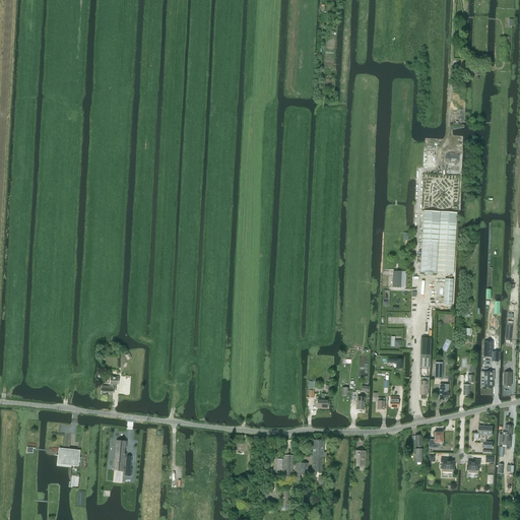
[(421,242),(420,272),(437,273),(454,274),(455,244),(457,222),(457,213),(424,211),(424,221),(421,242)]
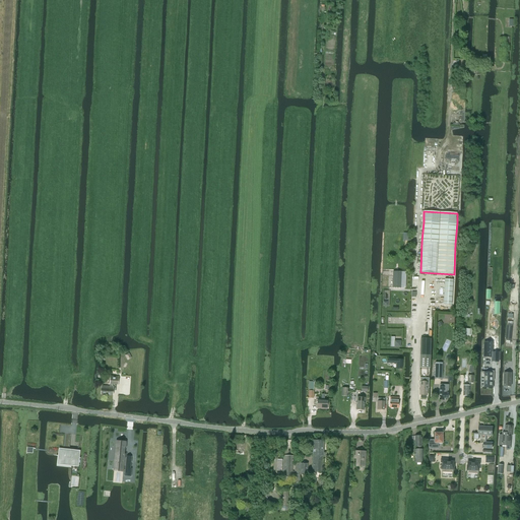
[(393,271),(392,287),(400,287),(403,288),(404,271),(401,271),(393,271)]
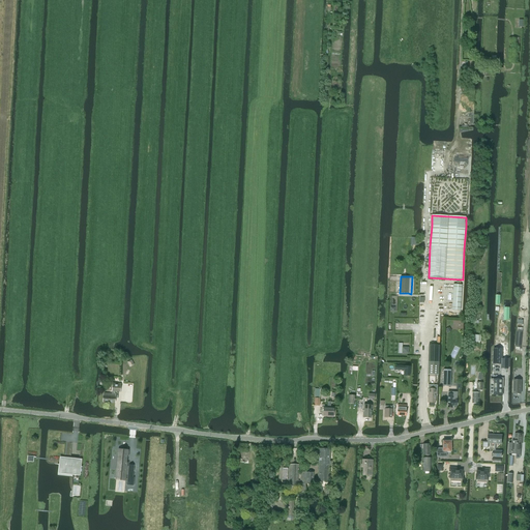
[(453,284),(451,311),(461,311),(462,285),(453,284)]
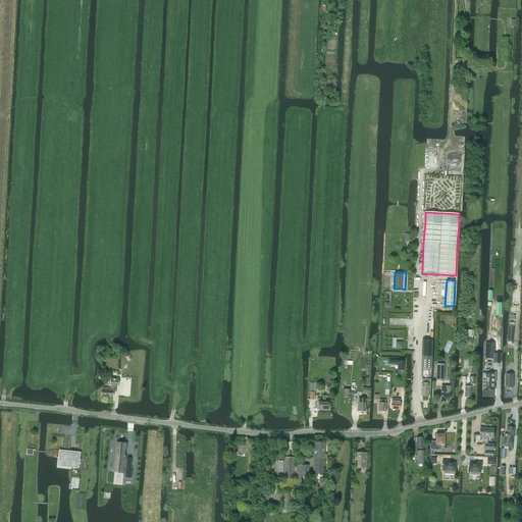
[(473,330),(465,329),(464,338),(472,338),(473,330)]
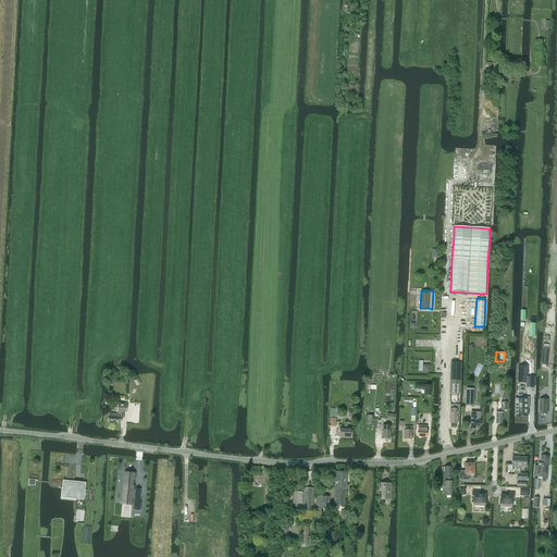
[(450,362),(449,393),(460,394),(461,362),(450,362)]
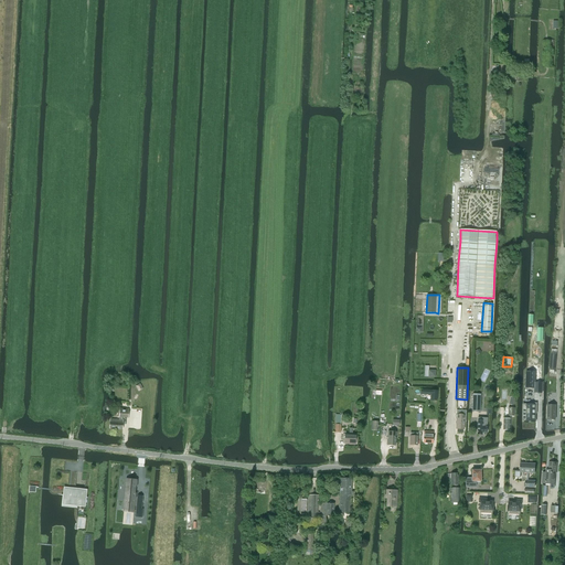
[(542,393),(542,388),(542,383),(535,383),(535,372),(526,372),(526,388),(535,388),(535,393),(542,393)]
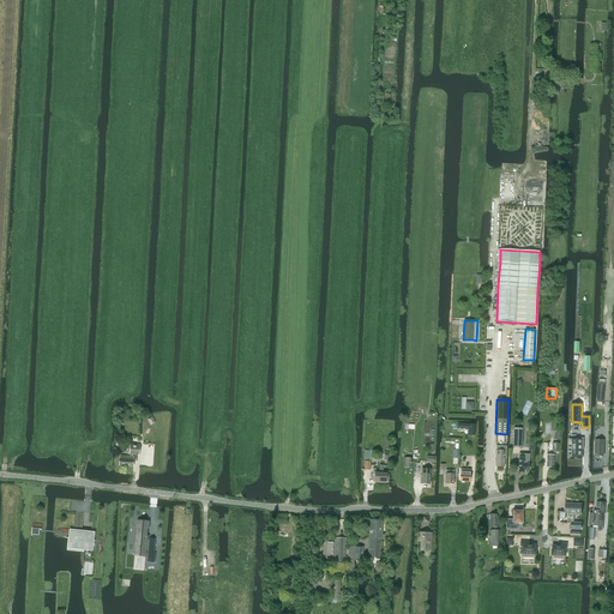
[(463,423),(462,428),(468,429),(468,435),(475,435),(476,425),(468,423),(463,423)]
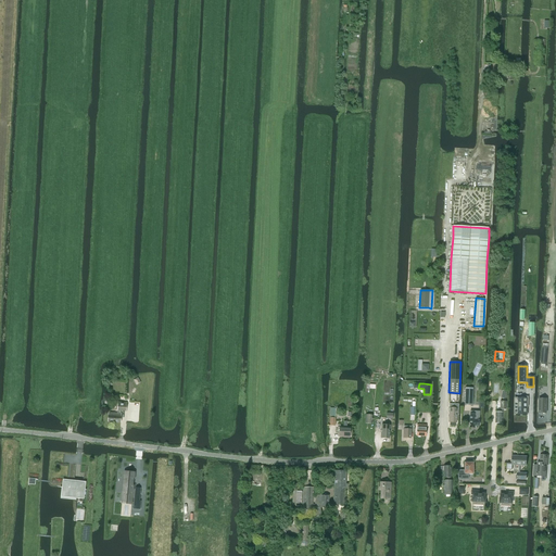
[(515,399),(515,413),(518,413),(518,415),(519,415),(527,415),(528,415),(528,407),(527,407),(527,404),(528,404),(528,396),(523,396),(523,397),(519,397),(519,399),(515,399)]
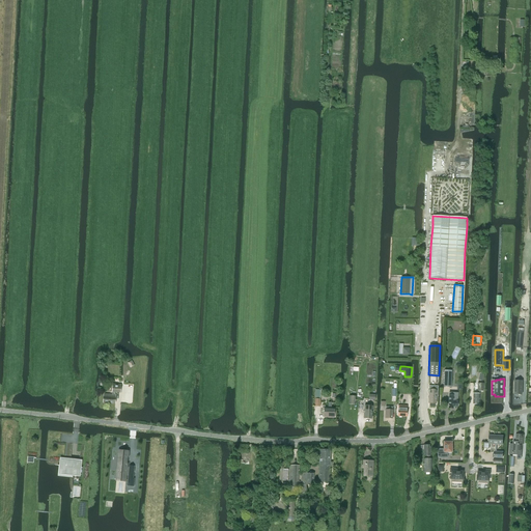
[(103,402),(115,403),(116,394),(115,394),(115,392),(120,392),(121,384),(113,383),(112,394),(104,393),(103,402)]
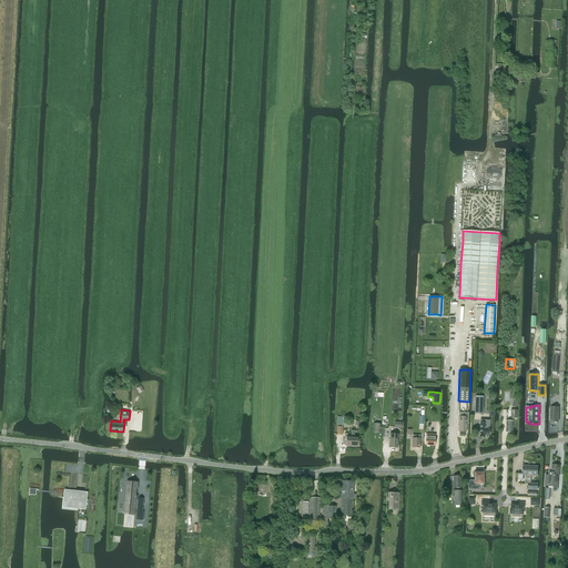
[(506,421),(506,432),(513,433),(513,418),(516,418),(517,409),(510,409),(510,422),(506,421)]
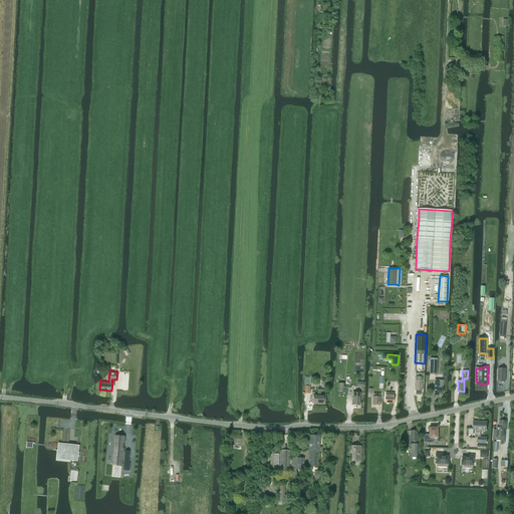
[(415,390),(416,391),(416,393),(421,393),(421,391),(422,391),(422,383),(424,383),(424,373),(416,373),(415,376),(415,390)]
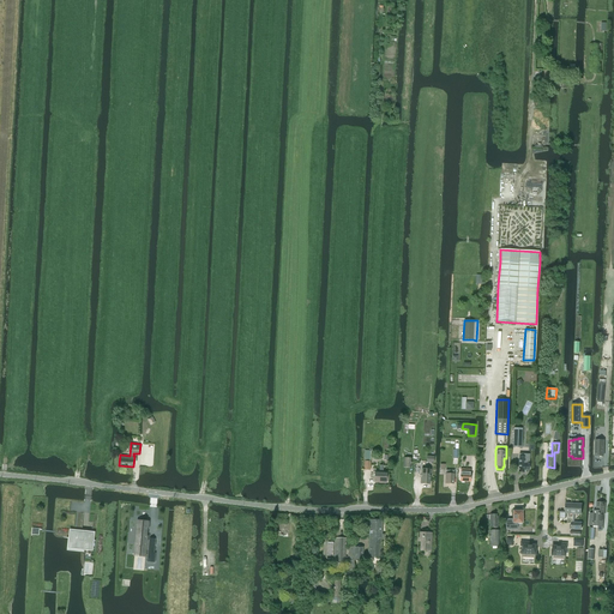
[(519,453),(519,471),(524,471),(524,470),(529,470),(529,463),(529,453),(519,453)]
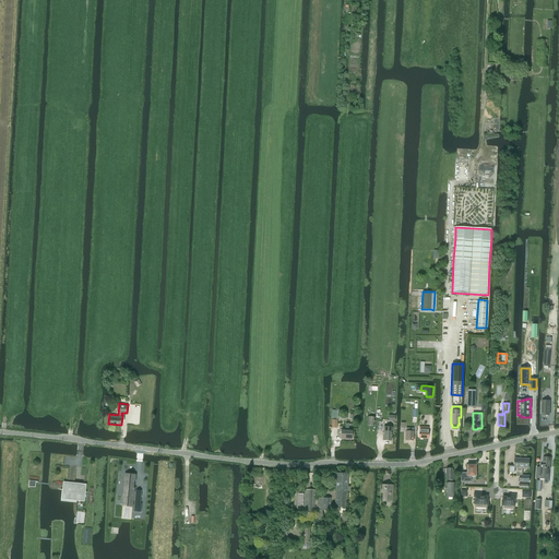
[(341,430),(341,439),(347,439),(347,440),(352,440),(352,431),(348,430),(348,424),(345,424),(345,430),(341,430)]
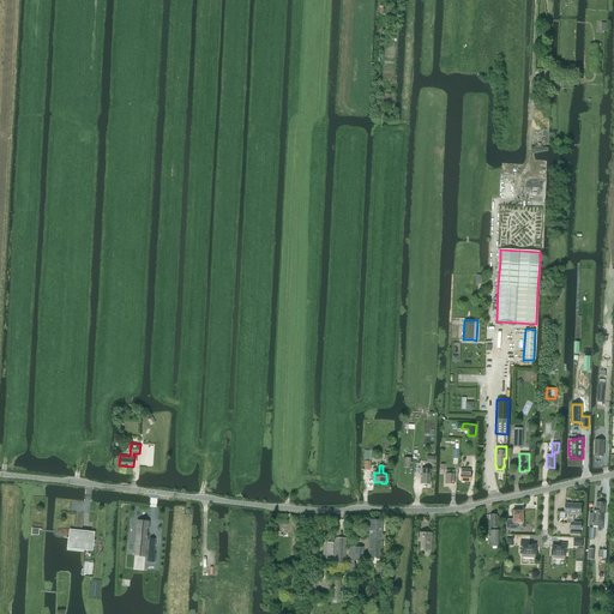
[(422,469),(421,483),(429,483),(431,470),(422,469)]
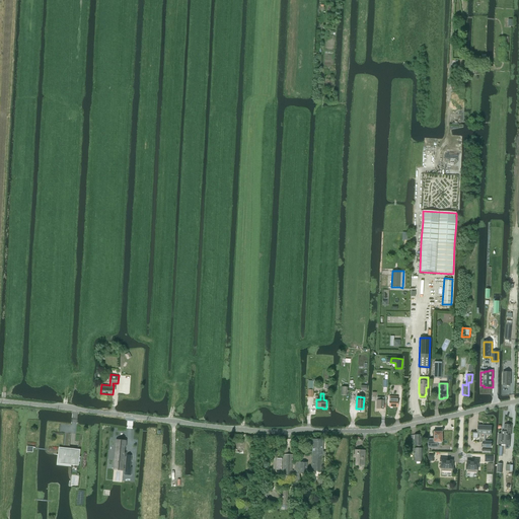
[(397,408),(397,400),(397,396),(389,396),(389,400),(389,406),(397,408)]
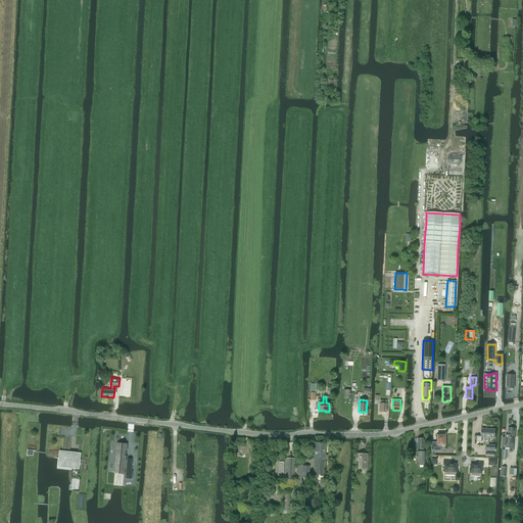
[(504,447),(510,448),(509,452),(514,453),(514,448),(515,439),(516,428),(508,427),(508,428),(507,434),(505,434),(504,447)]
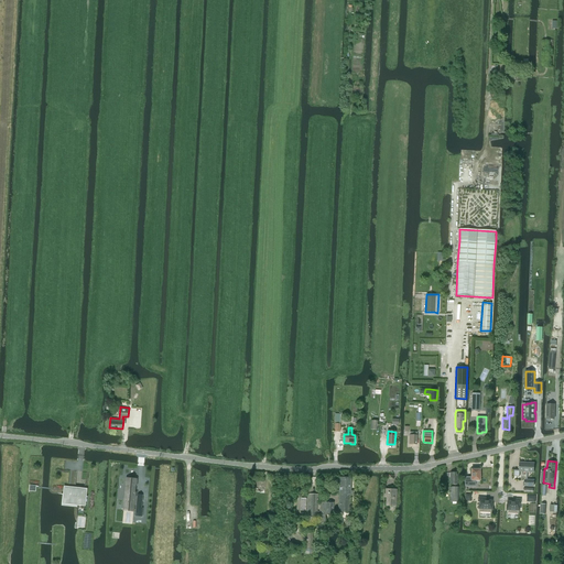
[(524,480),(524,486),(534,487),(534,480),(528,480),(528,473),(533,473),(534,464),(520,463),(519,469),(514,469),(513,477),(519,477),(520,473),(525,473),(525,480),(524,480)]
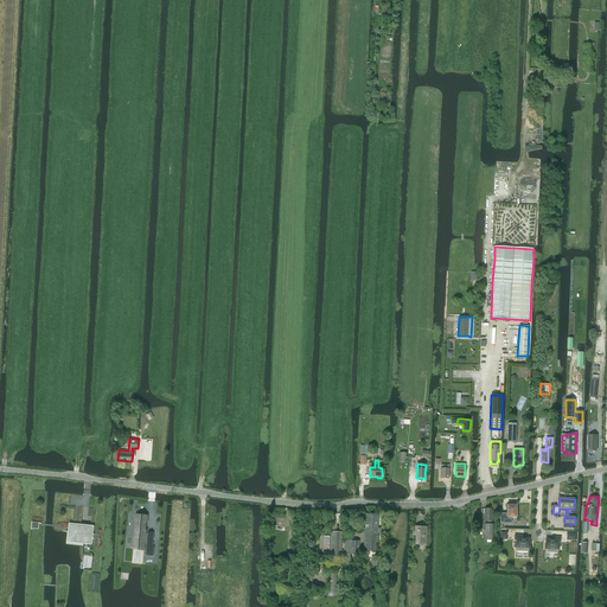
[(508,513),(500,513),(500,523),(504,523),(504,519),(511,519),(511,517),(516,517),(516,506),(515,505),(511,505),(511,506),(508,506),(508,513)]
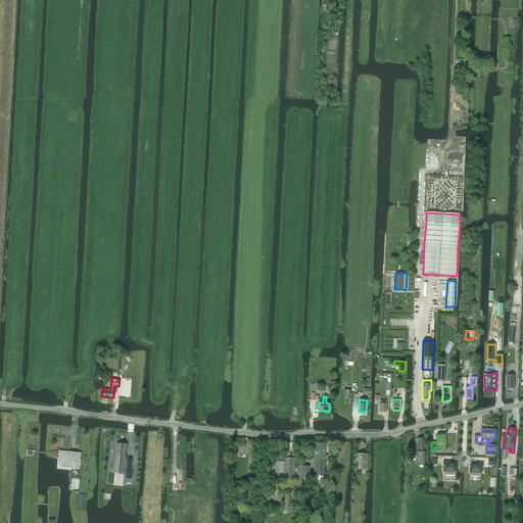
[(326,442),(315,442),(314,474),(324,474),(325,461),(326,461),(326,459),(330,460),(331,455),(325,455),(326,442)]
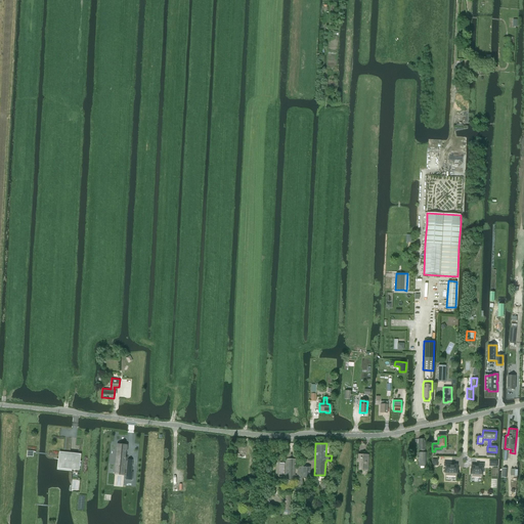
[(118,444),(115,470),(124,471),(125,470),(126,470),(127,470),(126,479),(131,480),(131,472),(132,460),(128,460),(127,461),(125,461),(127,445),(118,444)]
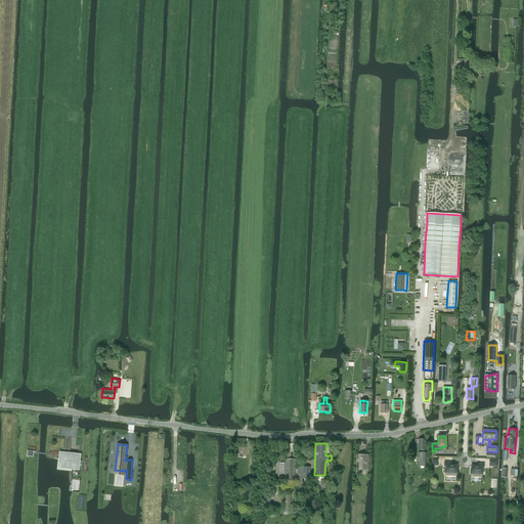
[(63,452),(62,452),(62,460),(56,459),(56,460),(59,460),(59,466),(72,467),(78,468),(79,462),(81,462),(78,461),(79,456),(74,455),(63,454),(63,452)]
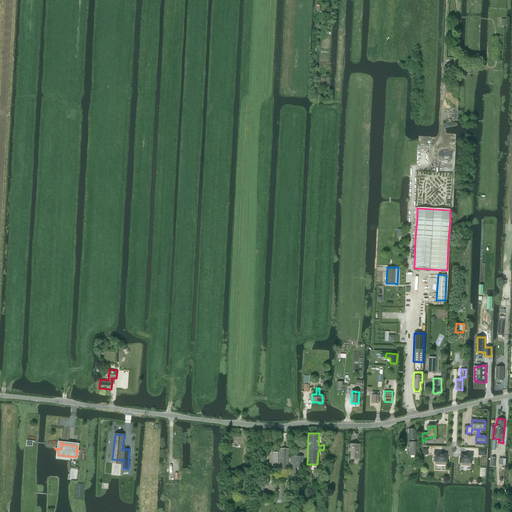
[(350,444),(349,452),(351,452),(351,458),(359,459),(360,444),(351,444),(350,444)]
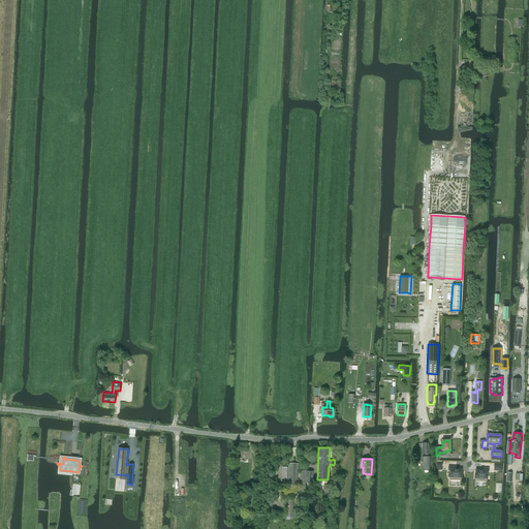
[(298,464),(288,463),(287,484),(297,485),(298,464)]
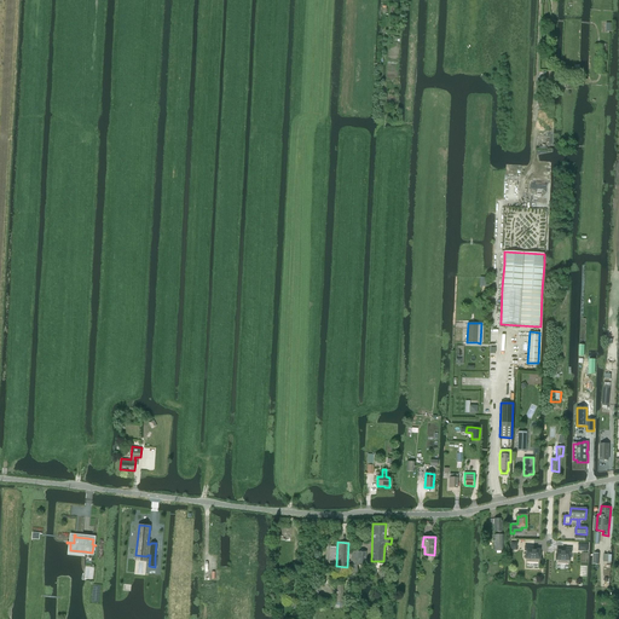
[(524,545),(524,550),(525,550),(525,557),(525,561),(538,561),(538,559),(539,553),(538,553),(538,550),(532,550),(533,545),(524,545)]
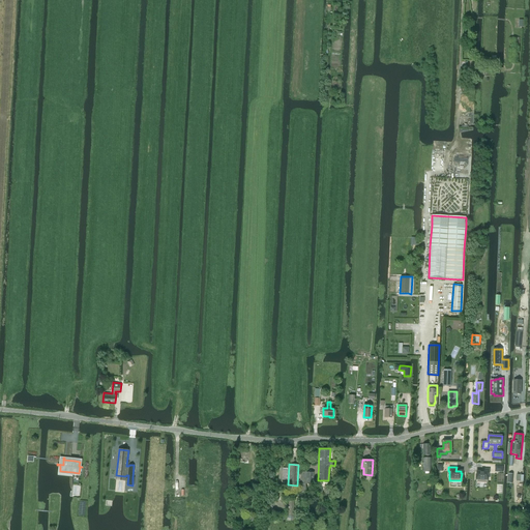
[(475,474),(474,479),(475,479),(475,481),(486,482),(487,479),(488,473),(489,473),(489,469),(480,469),(480,472),(476,472),(476,474),(475,474)]
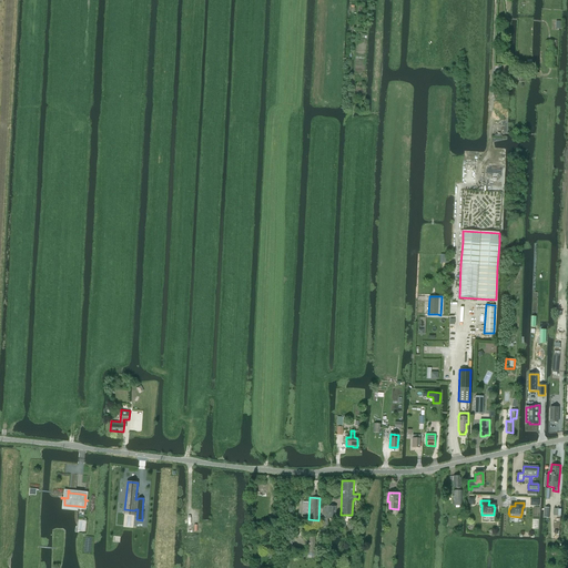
[(322,505),(321,528),(327,528),(327,518),(328,518),(330,518),(332,518),(333,518),(334,518),(335,518),(335,506),(322,505)]
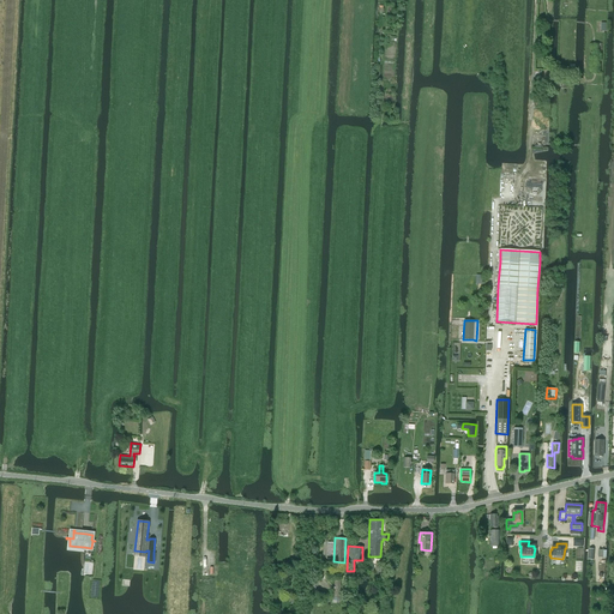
[(375,570),(380,573),(386,571),(387,565),(383,561),(377,564),(375,570)]
